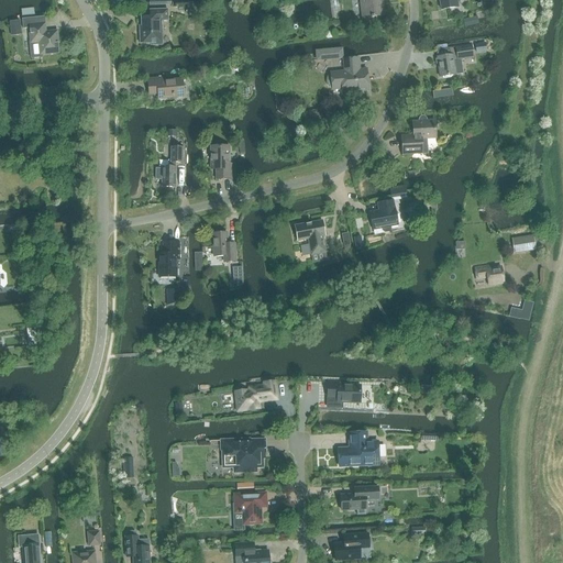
[(353,0),(354,1),(360,0),(362,19),(371,18),(371,20),(373,19),(373,17),(384,15),(382,0),(353,0)]
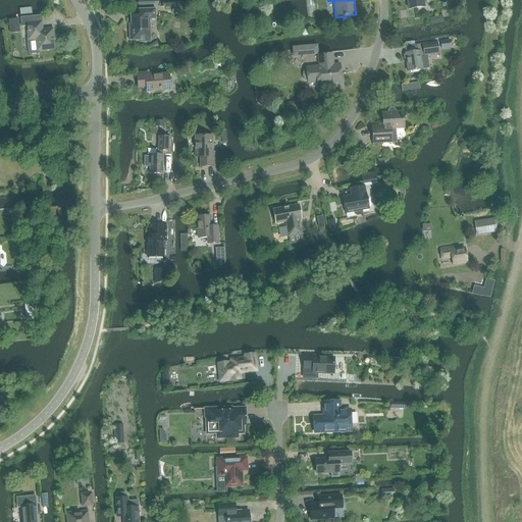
[(424,7),(423,0),(407,0),(409,9),(424,7)]
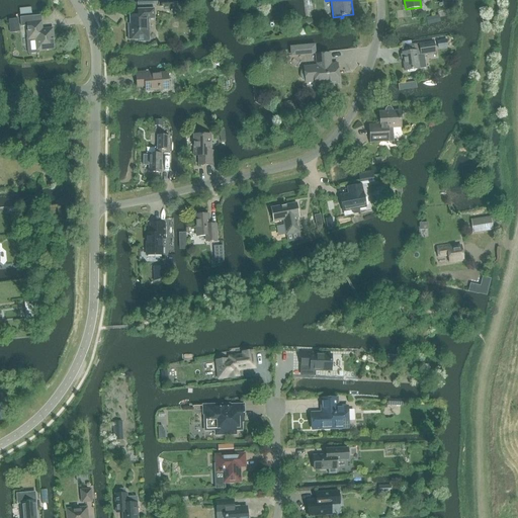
[(172,14),(187,14),(187,4),(172,5),(172,14)]
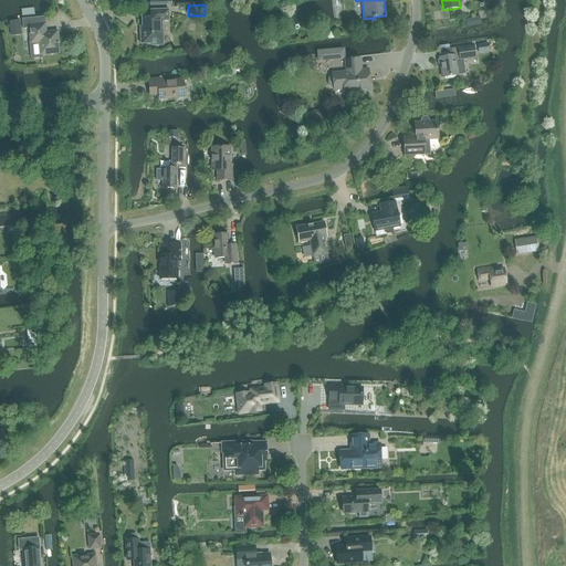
[(160,34),(160,21),(168,21),(168,10),(150,11),(150,18),(142,18),(143,32),(140,32),(140,44),(152,44),(152,45),(163,45),(163,34),(160,34)]
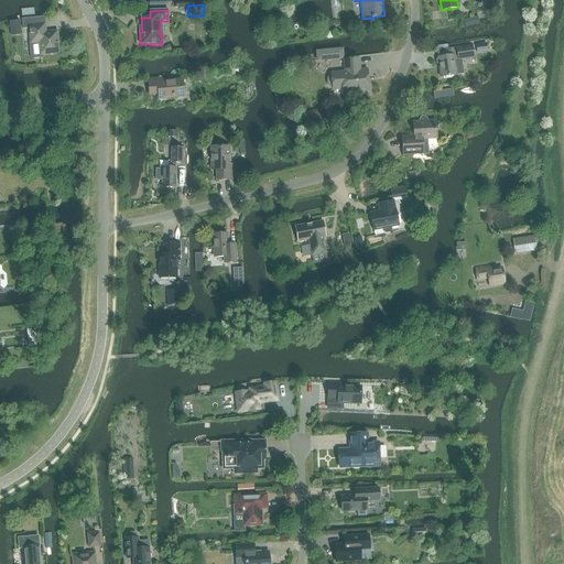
[(464,20),(465,28),(479,24),(478,17),(464,20)]
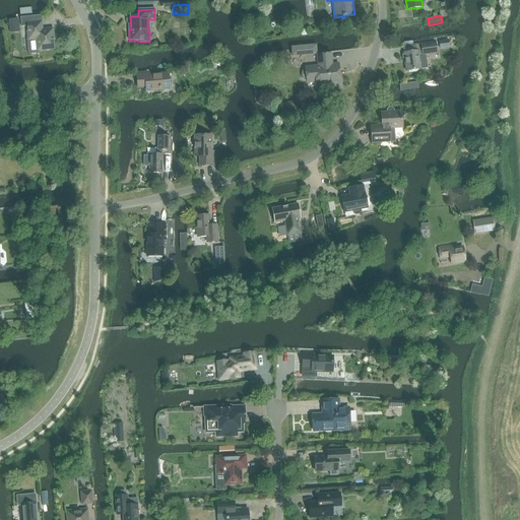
[(34,23),(33,16),(20,18),(21,26),(27,26),(28,40),(27,40),(28,54),(39,53),(39,51),(54,49),(52,29),(42,30),(41,22),(34,23)]
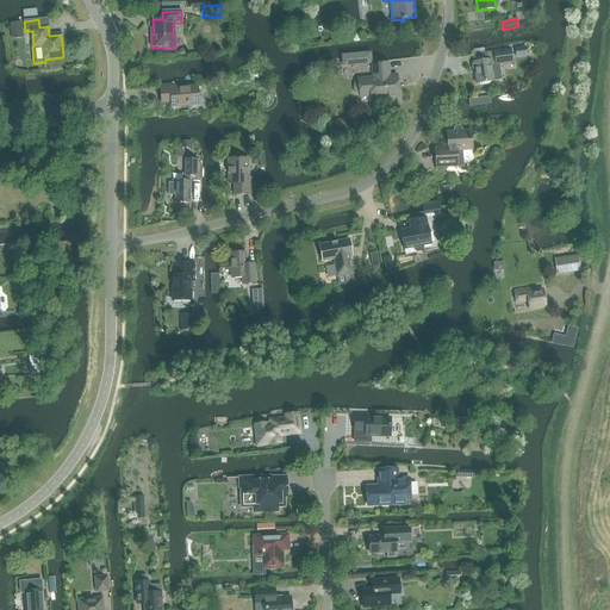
[(22,23),(11,24),(12,33),(23,33),(22,23)]
